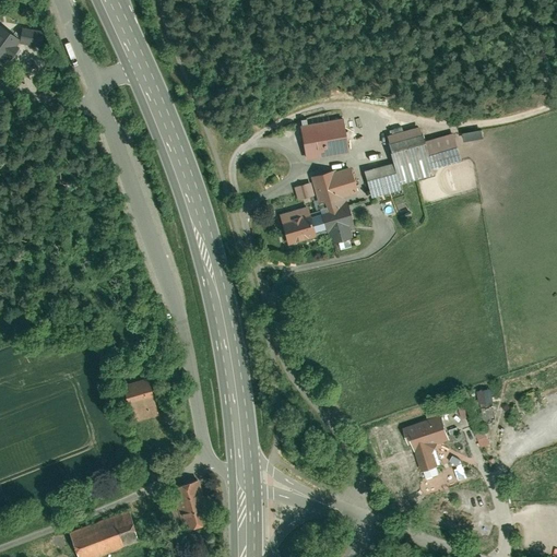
[(1,30),(0,30),(0,60),(6,64),(21,43),(1,30)]
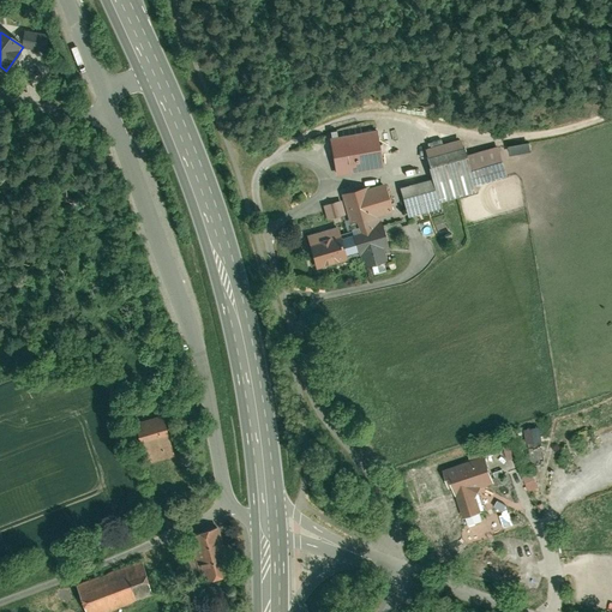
[(52,39),(28,35),(25,49),(49,53),(52,39)]
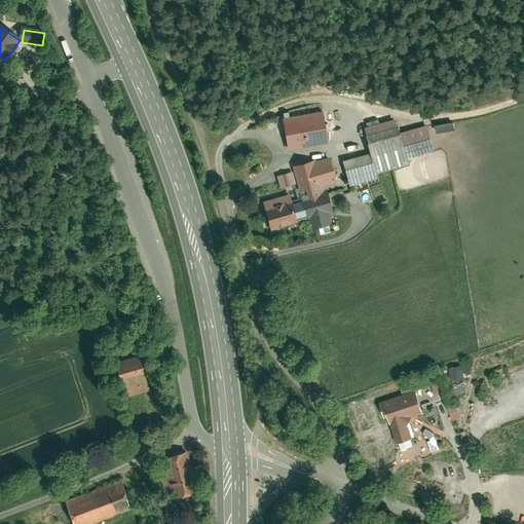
[(323,110),(284,117),(289,149),(328,143),(323,110)]
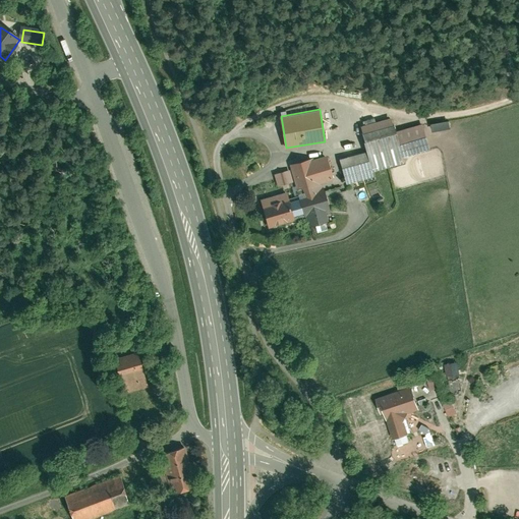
[(393,117),(359,125),(366,152),(340,159),(346,185),(375,178),(372,172),(404,164),(402,159),(430,152),(423,123),(396,130),(393,117)]
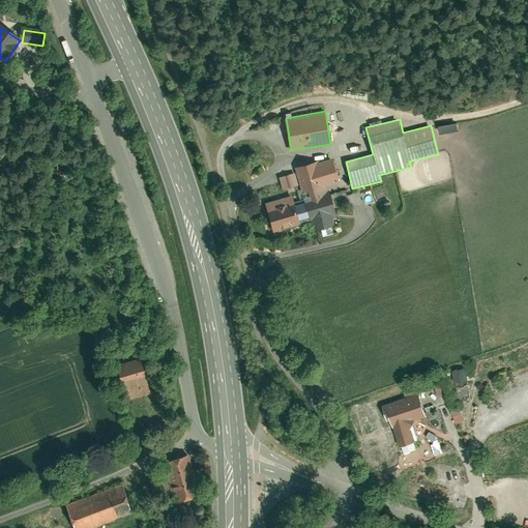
[(459,127),(441,130),(442,137),(460,134),(459,127)]
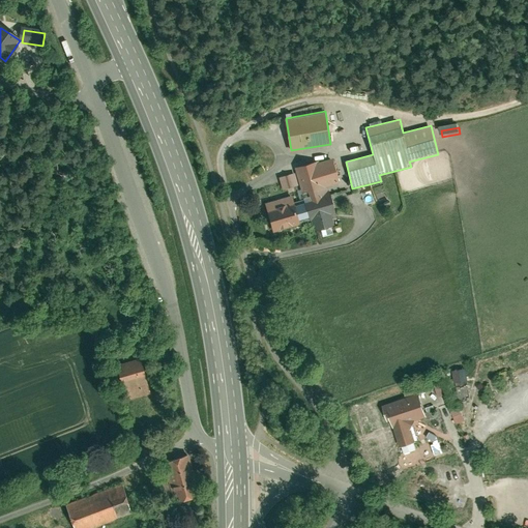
[(294,167),(302,200),(327,192),(326,187),(339,184),(331,158),(315,163),(314,160),(294,167)]
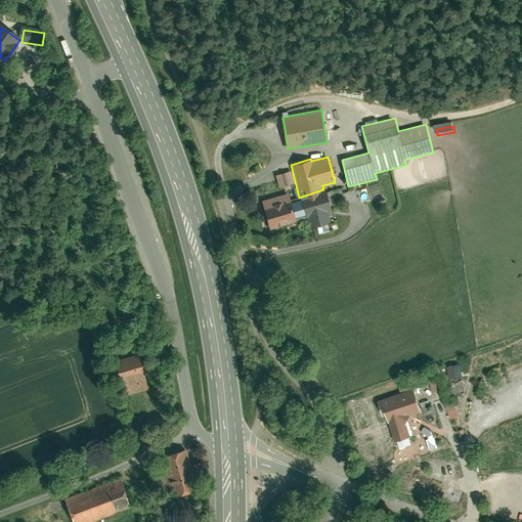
[(323,189),(299,198),(305,218),(310,217),(312,227),(330,223),(327,213),(332,212),(325,189),(323,189)]
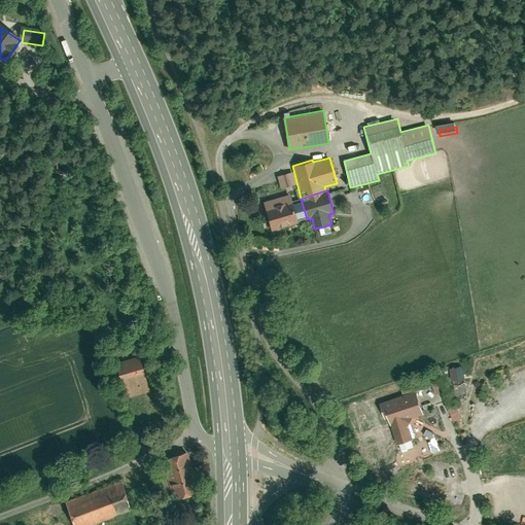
[(290,195),(264,202),(271,230),(307,219),(301,199),(292,201),(290,195)]
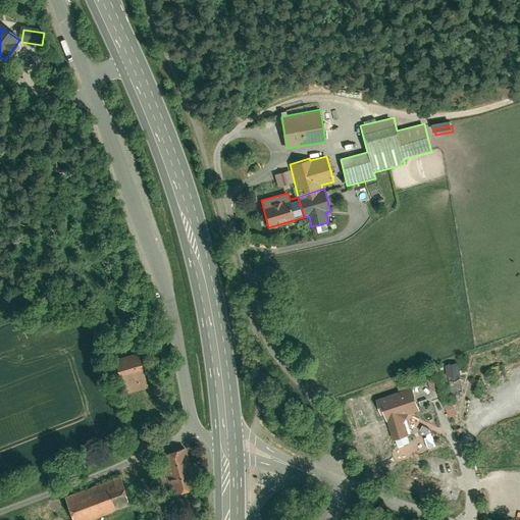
[(140,353),(116,360),(125,388),(148,382),(140,353)]
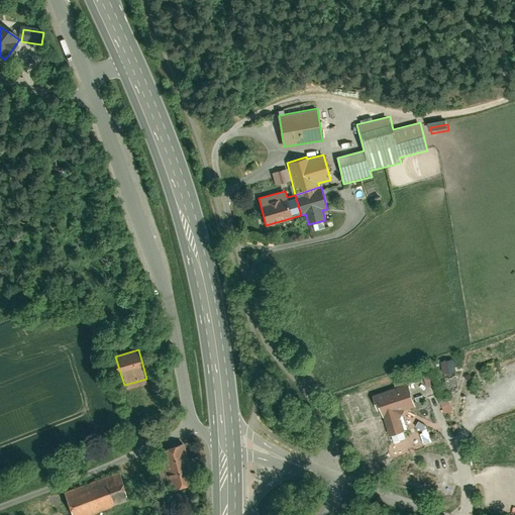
[(454,361),(443,363),(445,374),(456,372),(454,361)]
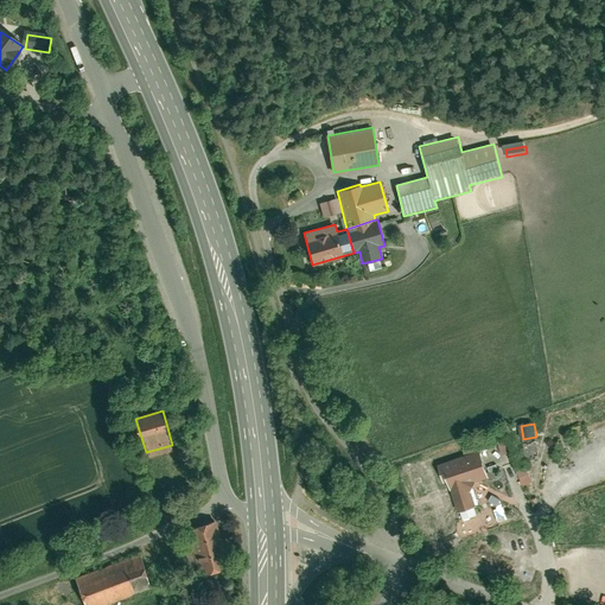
[(496,438),(485,441),(488,447),(498,445),(496,438)]
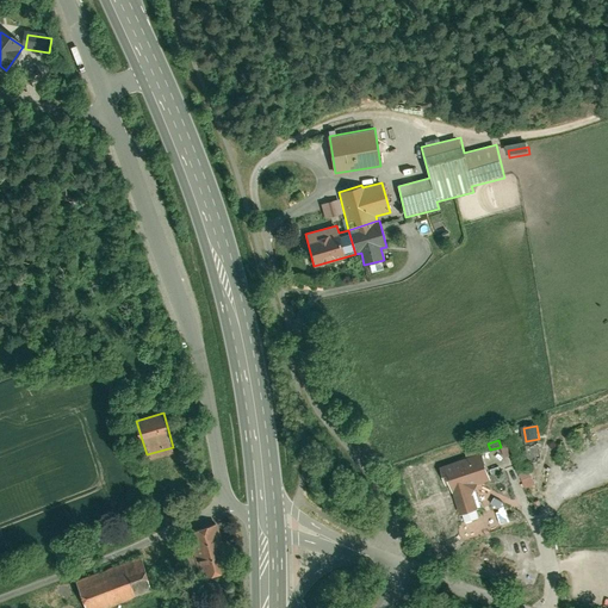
[(512,446),(504,447),(508,458),(514,456),(512,446)]
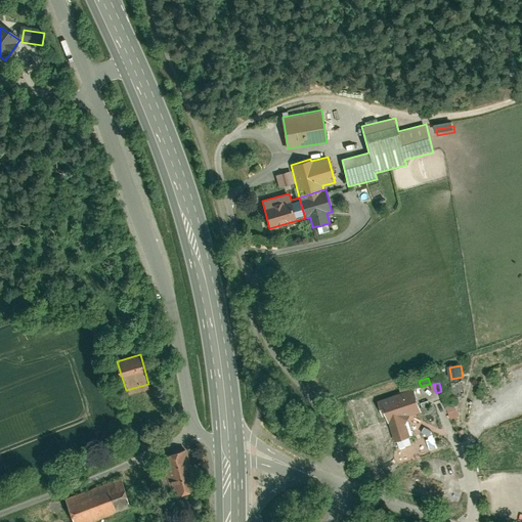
[(425,414),(416,387),(374,401),(390,424),(396,441),(410,436),(405,421),(425,414)]
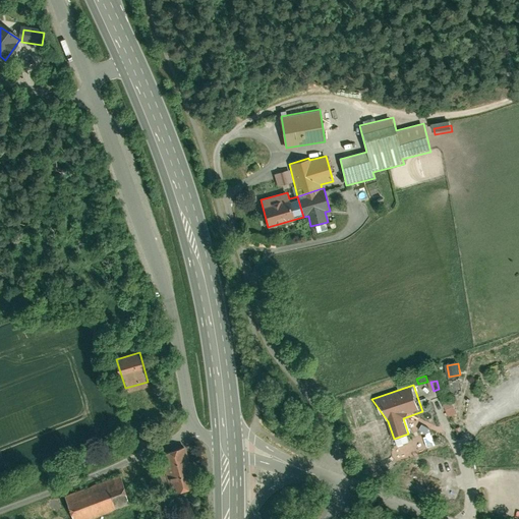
[(454,404),(446,406),(451,420),(458,417),(454,404)]
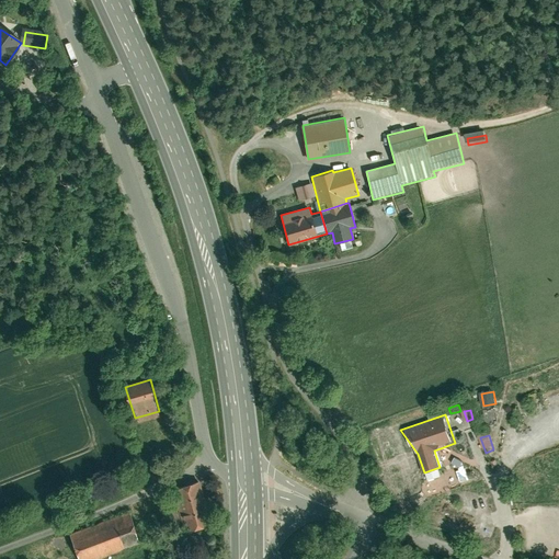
[(455,458),(453,464),(461,467),(464,461),(455,458)]
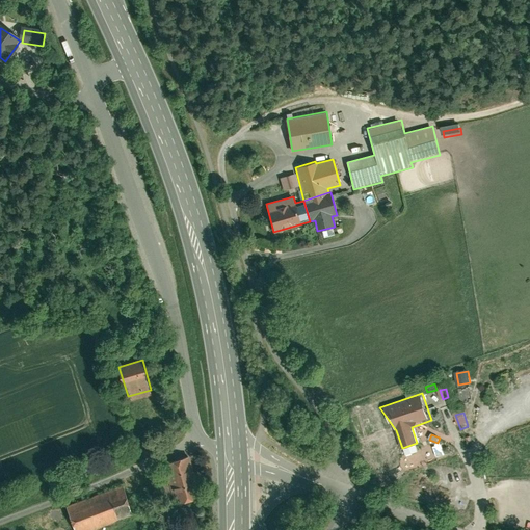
[(191,456),(167,464),(170,475),(166,477),(170,491),(176,488),(180,502),(204,496),(191,456)]
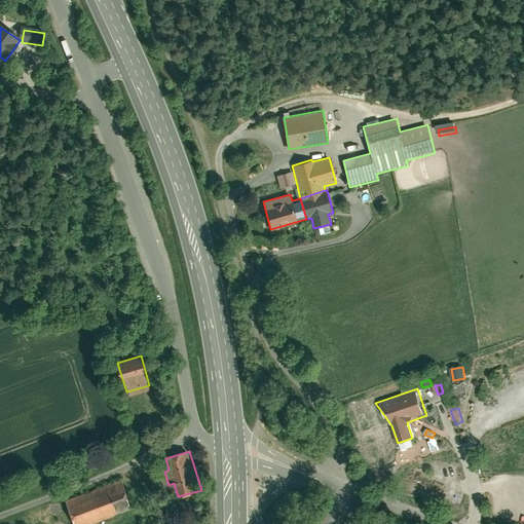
[(122,484),(66,506),(73,523),(96,523),(132,511),(122,484)]
